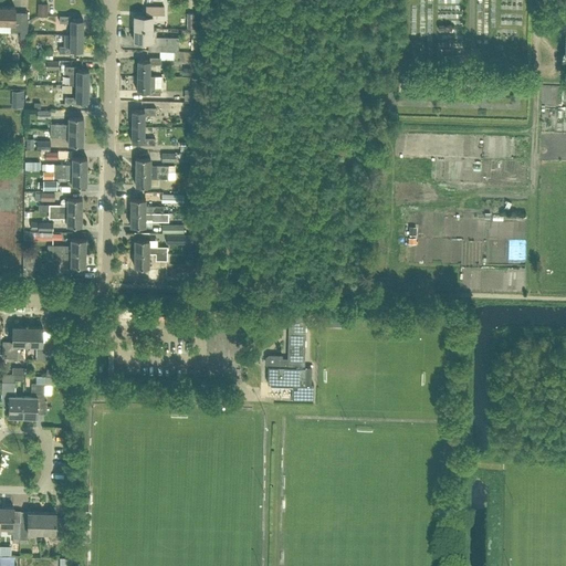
[(38,3),(37,16),(48,16),(48,3),(38,3)]
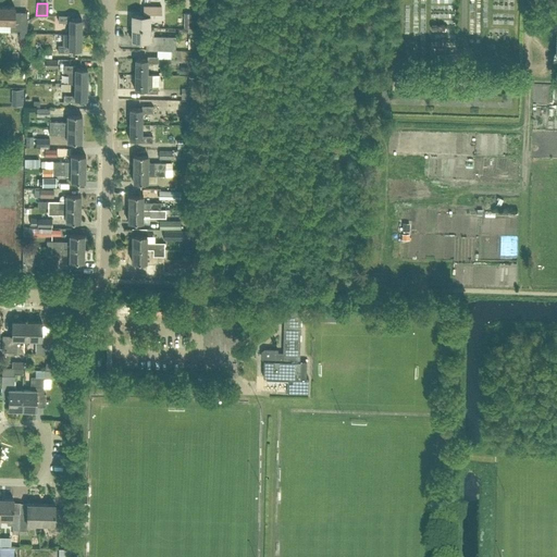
[(21,19),(21,11),(14,11),(14,7),(0,5),(0,22),(10,23),(10,29),(20,29),(20,38),(26,38),(27,19),(21,19)]
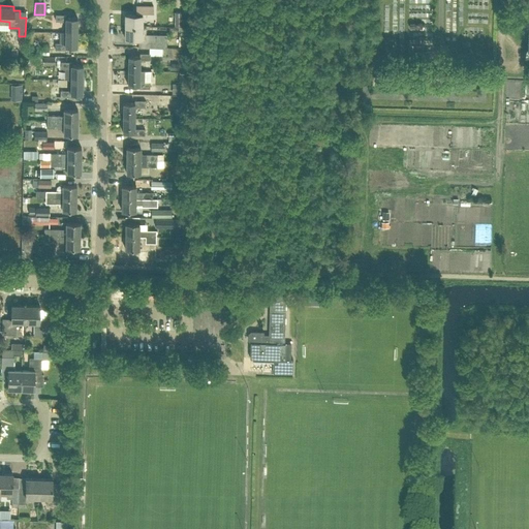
[(125,14),(125,26),(142,27),(142,19),(153,19),(153,6),(135,6),(135,14),(125,14)]
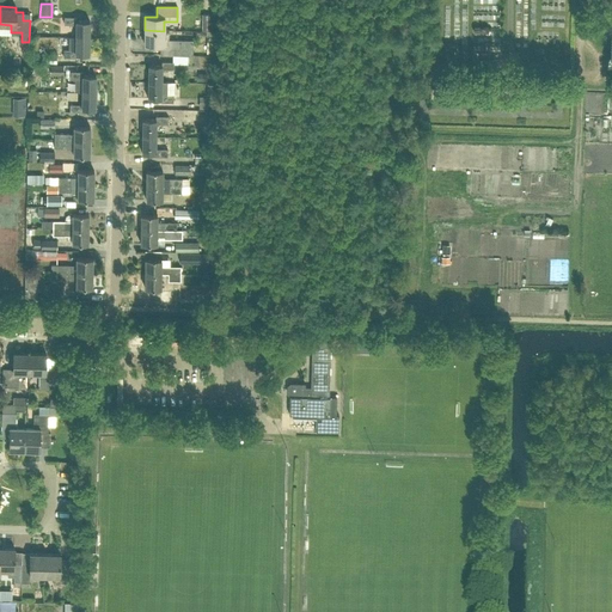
[(210,14),(202,13),(201,31),(215,31),(215,22),(210,22),(210,14)]
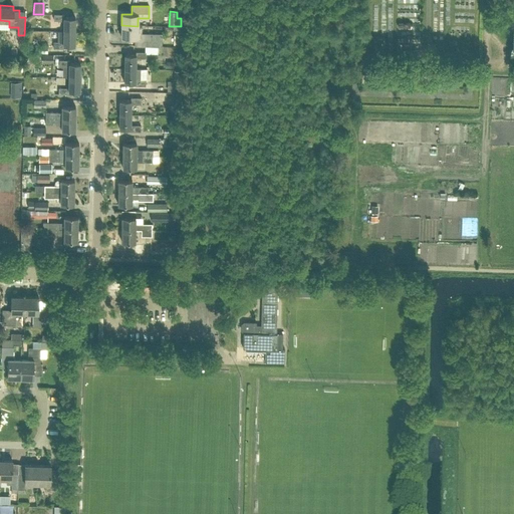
[(63,21),(63,31),(74,32),(74,18),(63,17),(64,15),(53,15),(53,20),(63,21)]
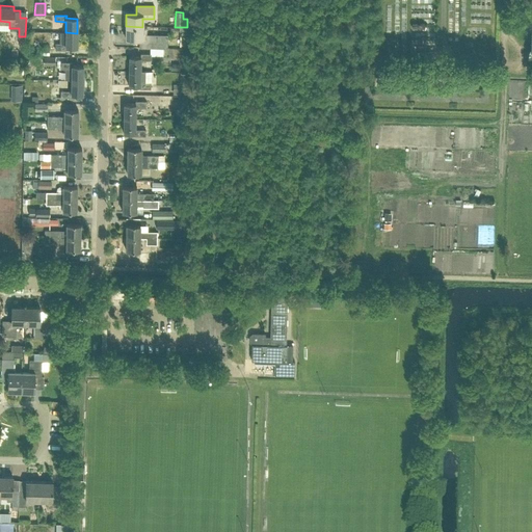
[(142,34),(142,27),(126,26),(125,38),(133,38),(133,42),(139,42),(138,48),(167,48),(167,34),(142,34)]
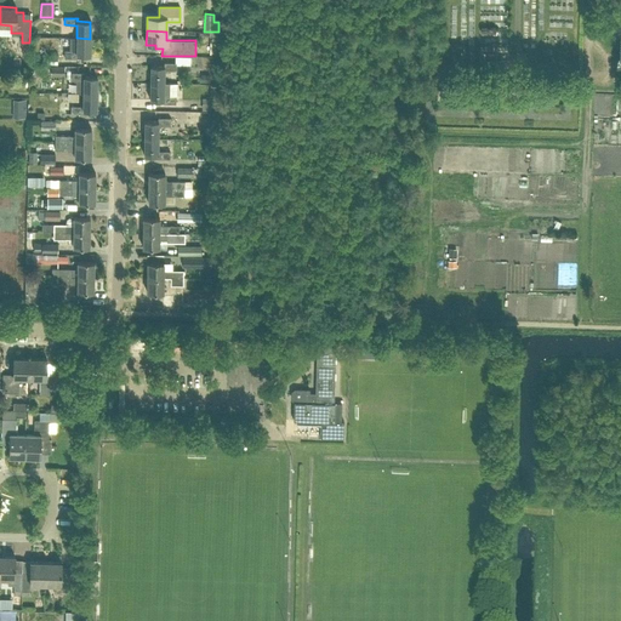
[(90,56),(90,39),(77,38),(77,51),(64,50),(64,58),(77,58),(77,55),(90,56)]
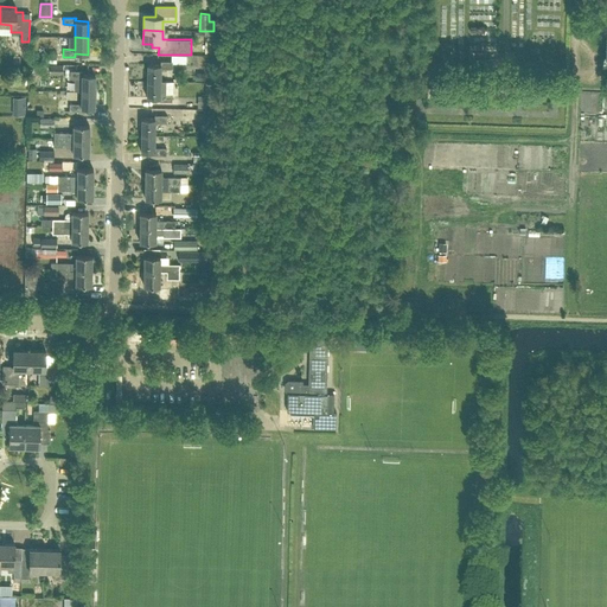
[(147,64),(146,81),(160,81),(160,69),(172,69),(172,62),(160,62),(160,64),(147,64)]
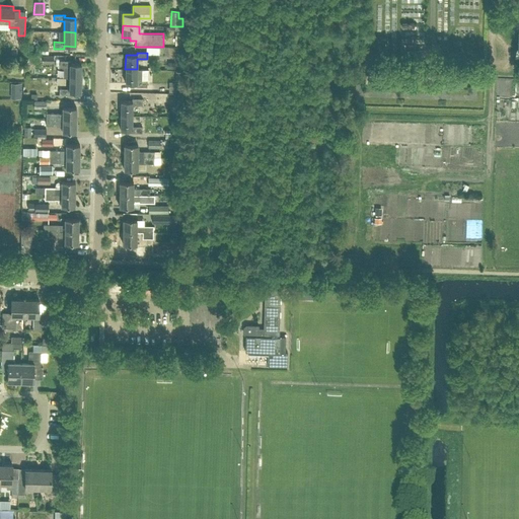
[(70,67),(70,78),(81,78),(81,64),(70,64),(70,61),(60,61),(60,67),(70,67)]
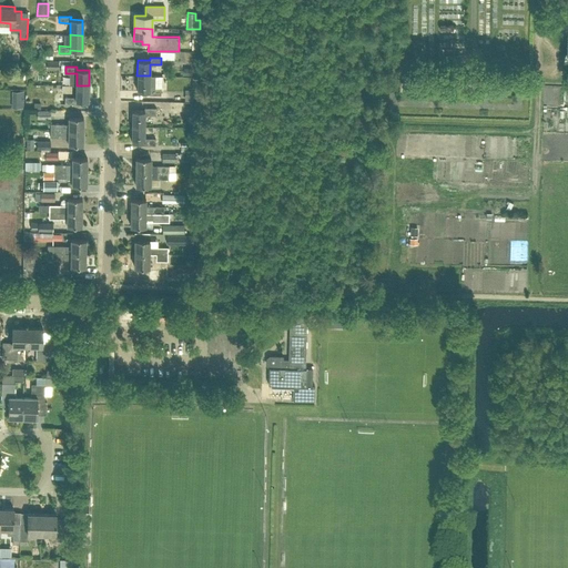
[(150,88),(150,75),(137,75),(137,91),(149,92),(149,94),(161,94),(161,88),(150,88)]
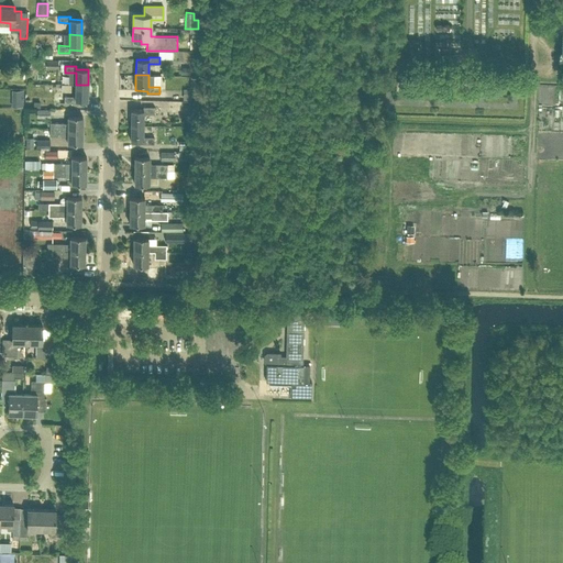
[(199,98),(199,80),(194,80),(192,88),(184,88),(184,97),(199,98)]
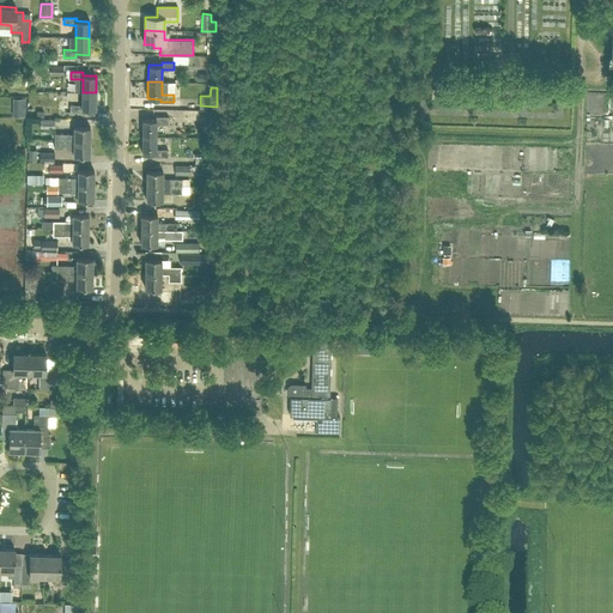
[(96,92),(83,92),(83,105),(71,105),(70,113),(83,113),(83,109),(95,109),(96,92)]
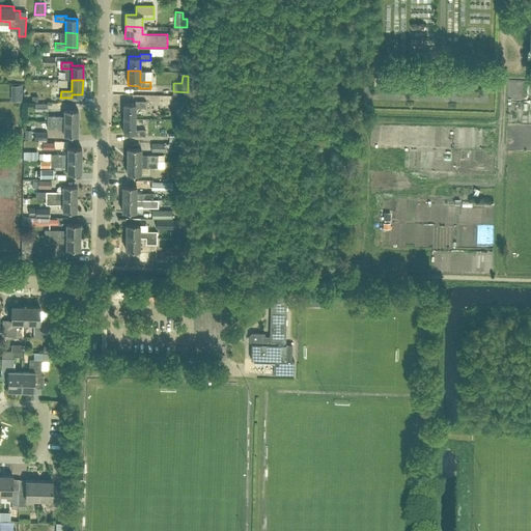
[(123,118),(135,118),(136,108),(145,108),(146,102),(135,101),(135,104),(124,104),(123,118)]
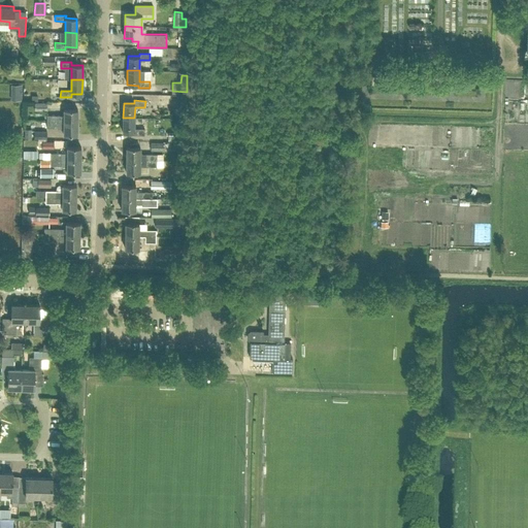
[(46,116),(46,122),(77,122),(77,109),(64,109),(64,116),(46,116)]
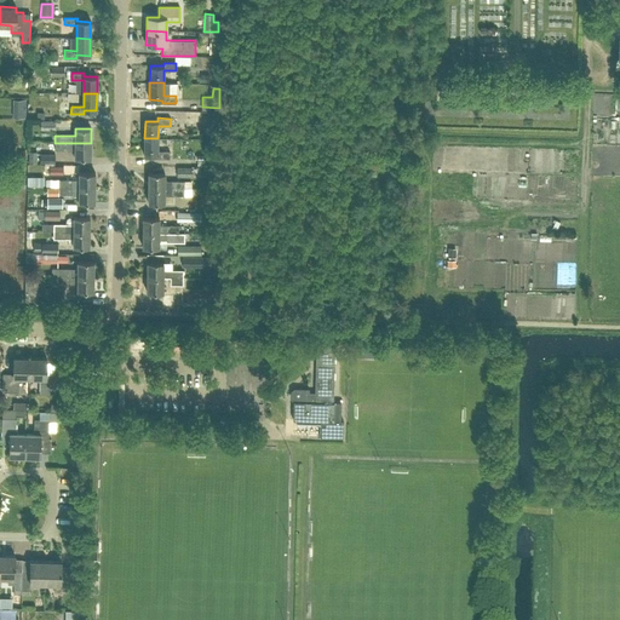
[(158,151),(158,138),(144,138),(144,155),(158,156),(158,159),(170,159),(170,151),(158,151)]
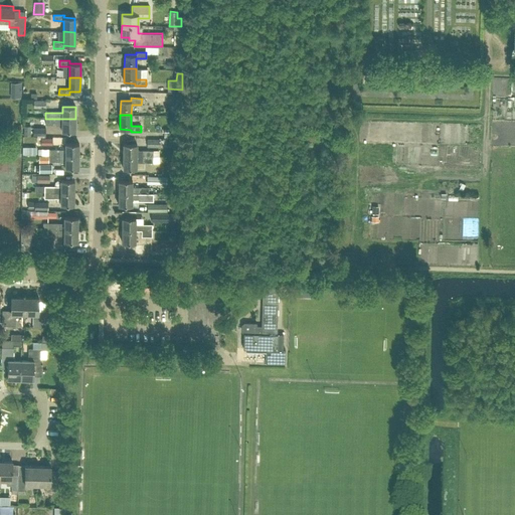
[(75,119),(45,119),(45,124),(61,125),(61,131),(75,131),(75,119)]
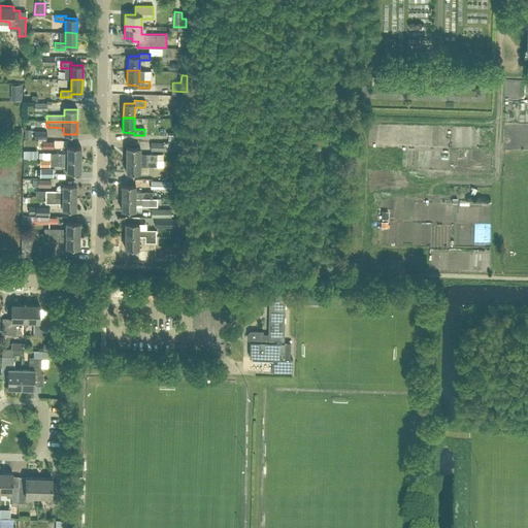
[(471,129),(466,130),(465,126),(461,126),(462,144),(472,143),(471,129)]
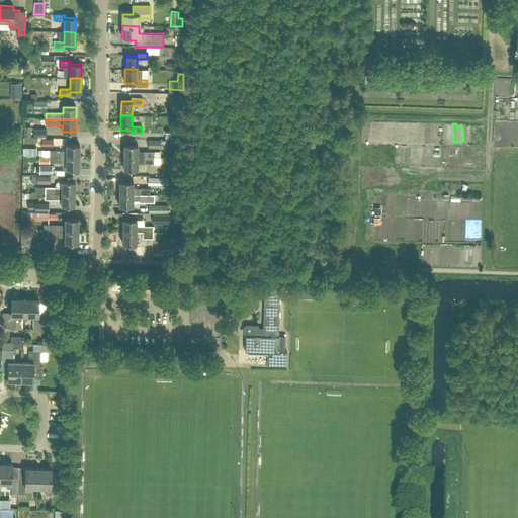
[(46,137),(46,136),(46,127),(33,127),(33,136),(46,137)]
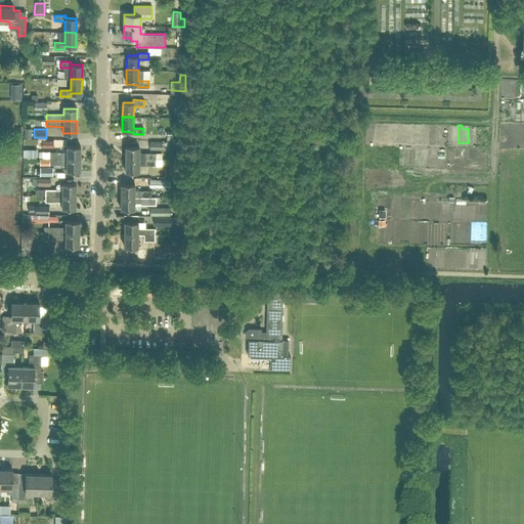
[(162,141),(149,141),(149,148),(162,149),(162,141)]
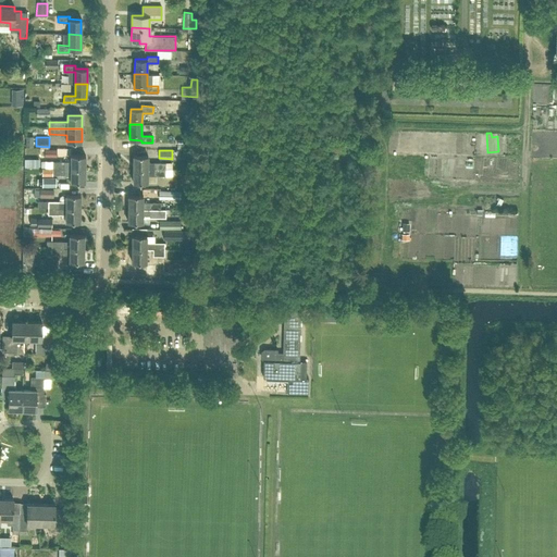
[(71,155),(71,161),(53,161),(52,168),(85,169),(86,156),(71,155)]
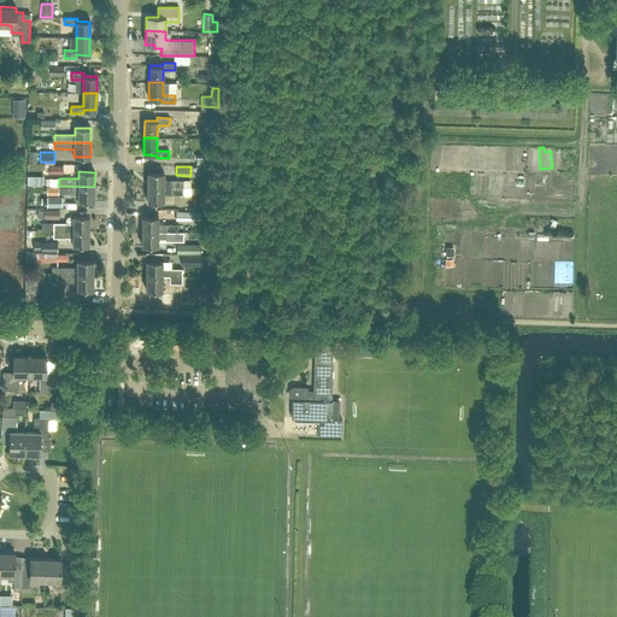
[(183,178),(164,178),(164,172),(148,172),(147,187),(183,188),(183,178)]
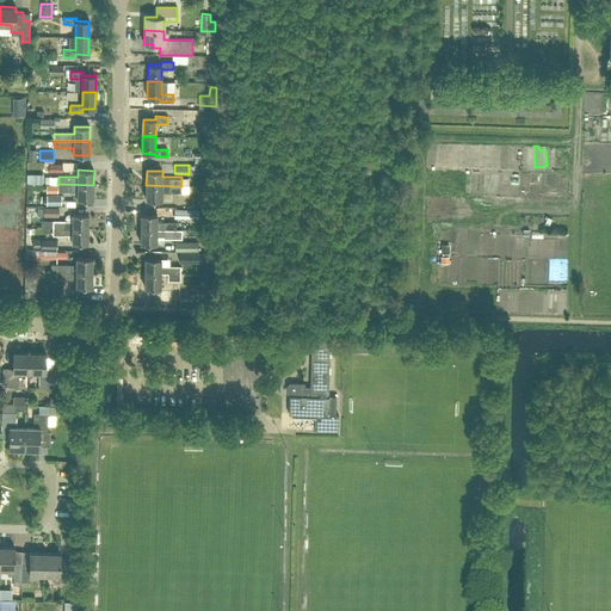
[(0,203),(13,203),(13,180),(0,179),(0,203)]
